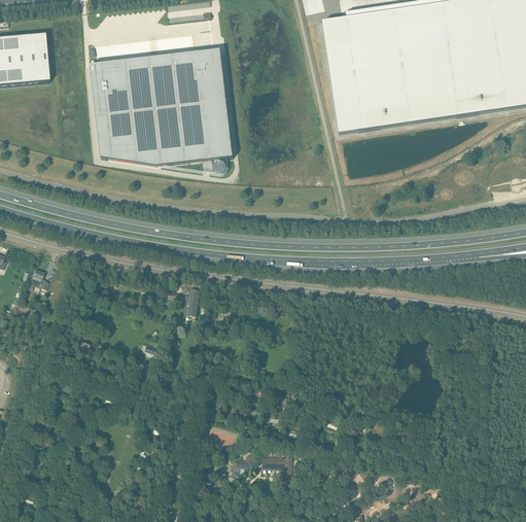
[(345,15),(321,19),(338,132),(525,103),(525,0),(414,0),(345,10),(345,15)]
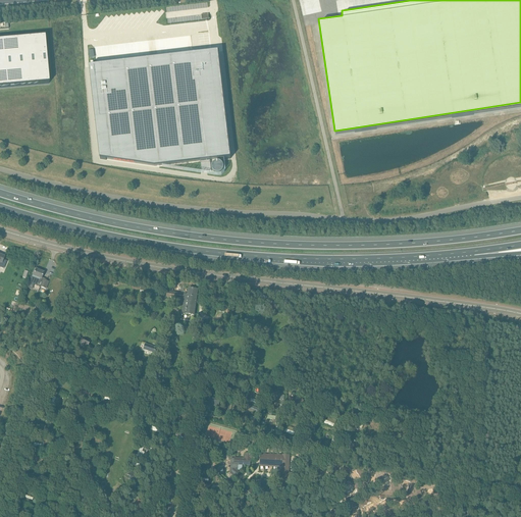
[(0,83),(48,79),(44,32),(0,35),(0,83)]
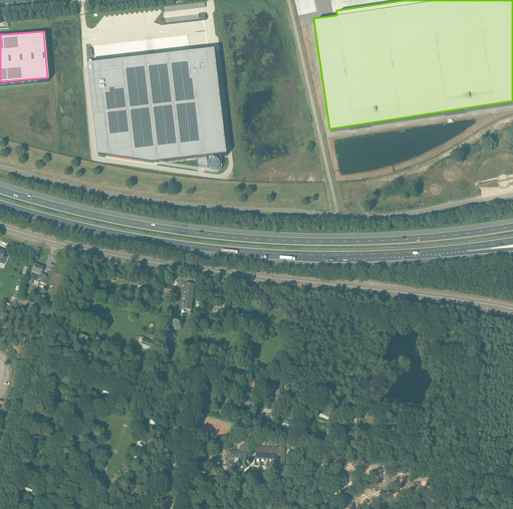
[(93,60),(87,61),(97,153),(103,153),(104,152),(152,159),(220,151),(220,153),(226,152),(227,152),(214,46),(208,47),(208,48),(169,53),(93,61),(93,60)]
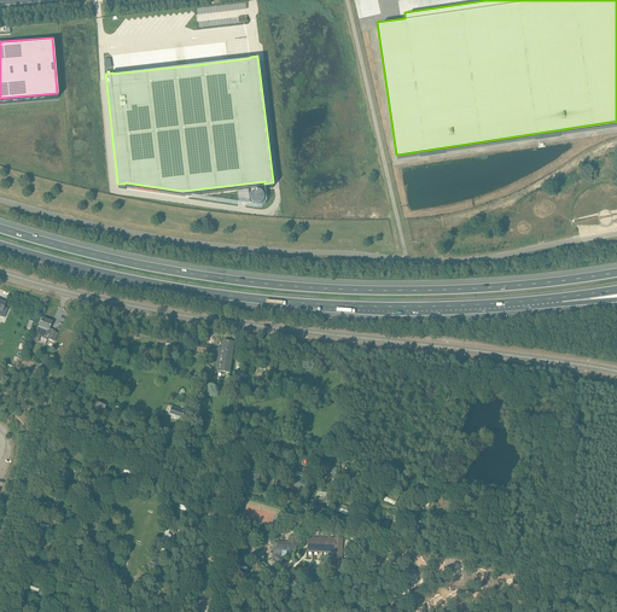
[(250,192),(250,193),(250,194),(250,196),(251,196),(251,197),(252,198),(254,198),(254,199),(255,199),(256,199),(257,199),(258,199),(260,199),(261,199),(261,198),(262,198),(262,197),(263,197),(263,196),(263,194),(263,193),(265,193),(265,192),(263,192),(263,191),(263,190),(263,188),(262,188),(262,187),(261,187),(261,186),(260,186),(258,186),(257,186),(256,186),(255,186),(254,186),(254,187),(252,187),(251,187),(251,188),(251,190),(250,190),(250,191),(250,192)]
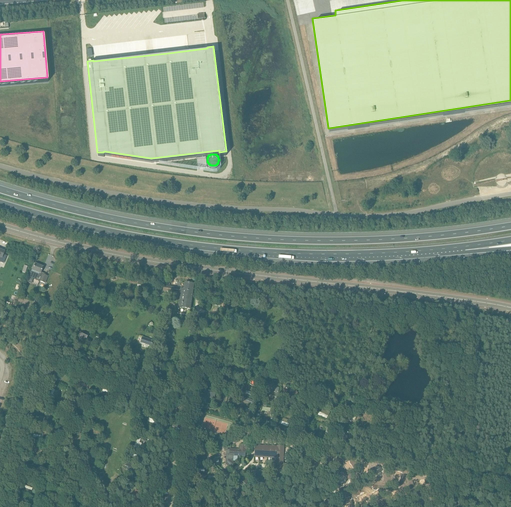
[(30,265),(28,272),(35,274),(33,277),(37,279),(38,277),(43,279),(46,272),(41,270),(39,270),(39,269),(42,263),(38,261),(39,259),(33,257),(30,265)]
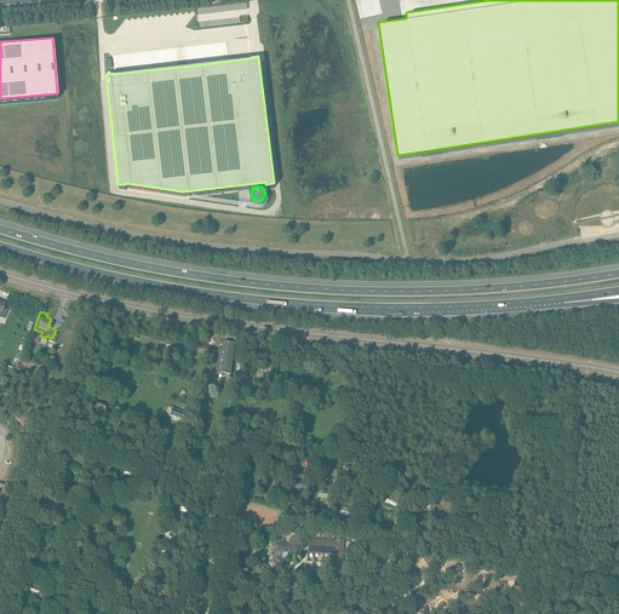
[(218,344),(217,351),(231,354),(234,338),(223,337),(222,344),(218,344)]
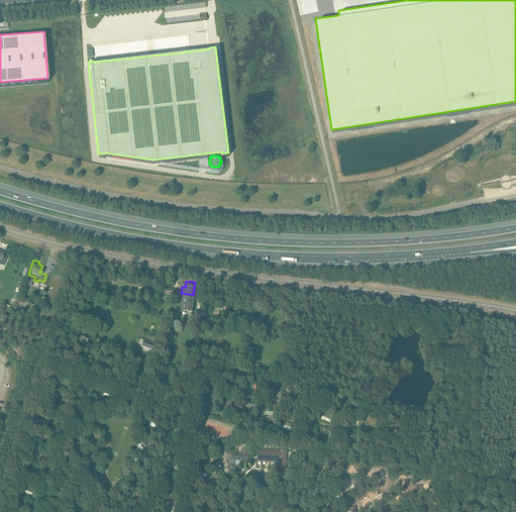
[(193,295),(181,293),(179,306),(191,308),(193,295)]
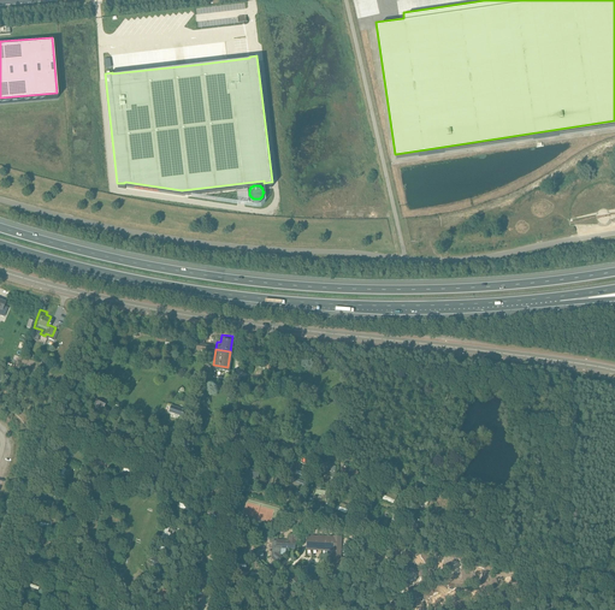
[(94,402),(98,404),(99,402),(102,403),(105,397),(98,394),(94,402)]
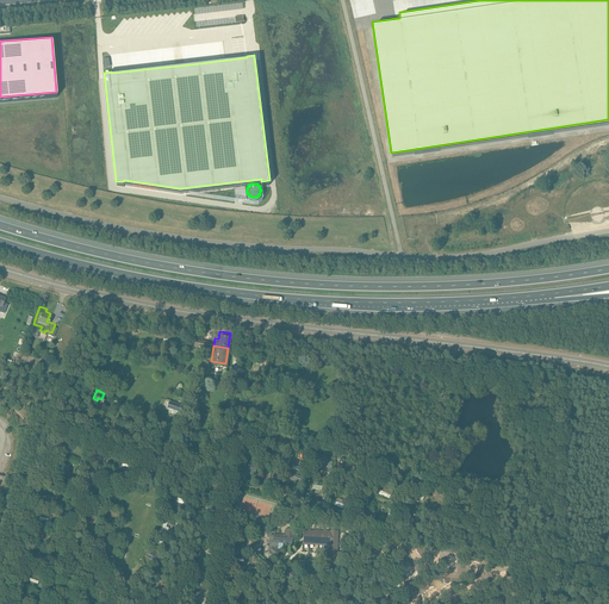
[(169,396),(167,403),(180,408),(182,400),(169,396)]
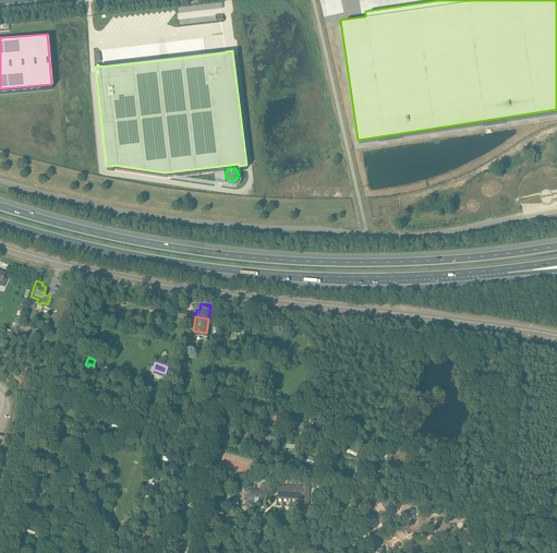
[(255,392),(254,398),(266,400),(268,400),(269,394),(267,394),(255,392)]
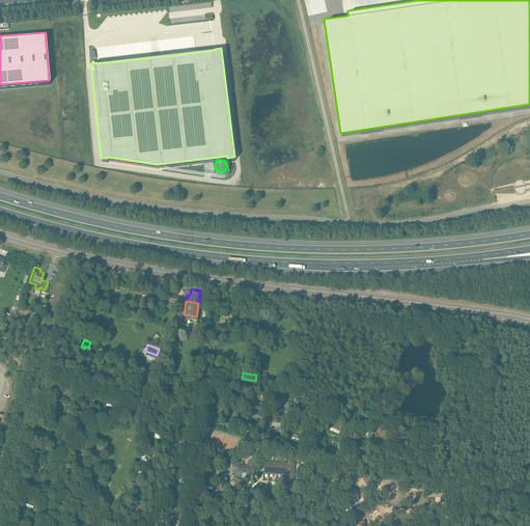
[(295,398),(293,407),(305,409),(306,406),(307,405),(308,400),(305,400),(305,403),(300,402),(299,405),(297,404),(298,399),(295,398)]
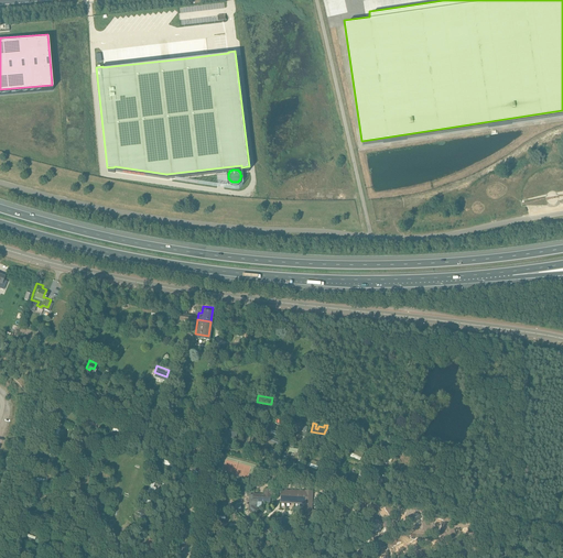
[(162,459),(172,463),(174,458),(164,455),(162,459)]
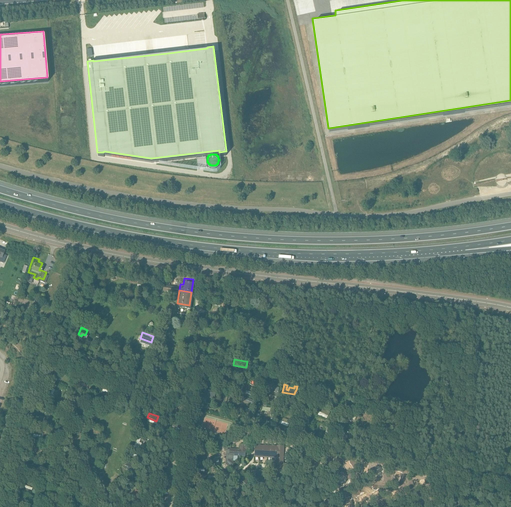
[(227,436),(235,439),(237,433),(235,433),(236,430),(237,431),(239,426),(231,424),(227,436)]
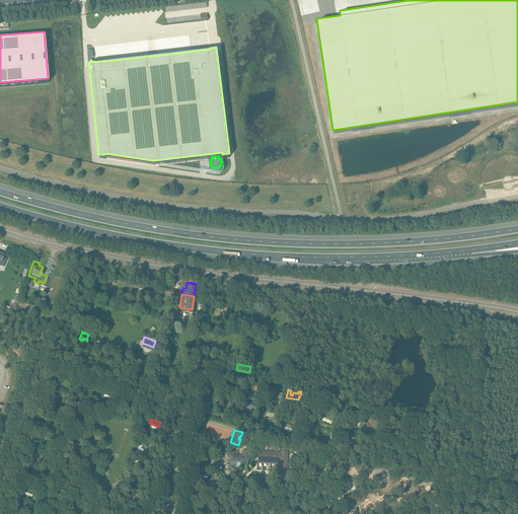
[(69,450),(74,458),(80,455),(75,446),(69,450)]
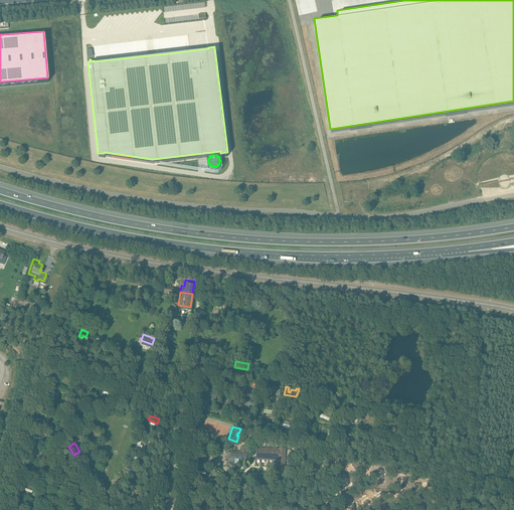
[(234,447),(233,454),(245,454),(246,444),(241,443),(240,448),(234,447)]
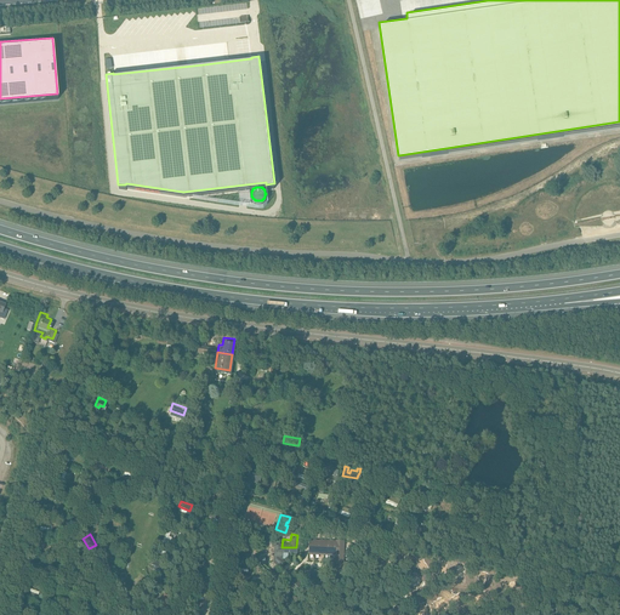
[(308,548),(334,550),(333,565),(347,565),(347,557),(342,556),(343,535),(335,534),(335,535),(310,534),(308,548)]
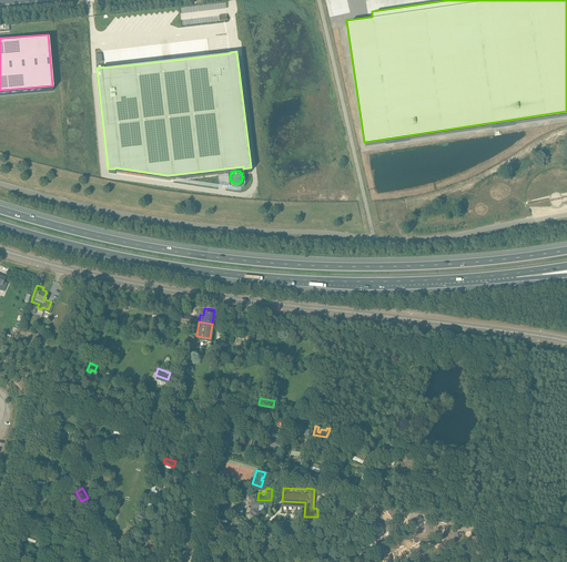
[(250,492),(249,509),(255,514),(256,512),(257,512),(260,509),(257,508),(257,500),(259,492),(250,492)]
